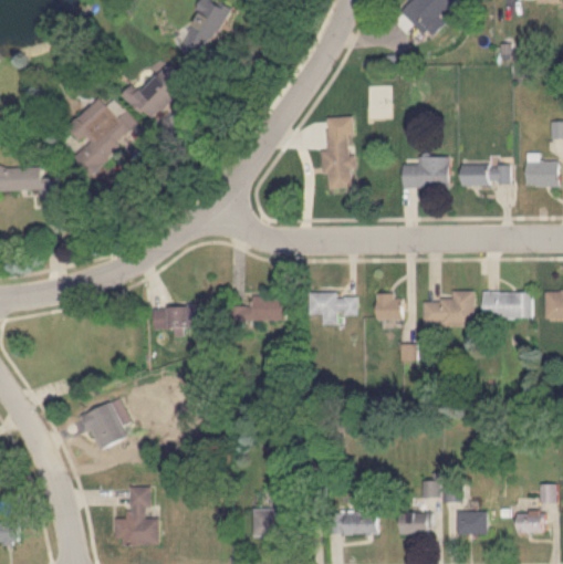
[(210,48),(231,10),(214,0),(202,0),(176,49),(218,72),(226,56),(210,48)]
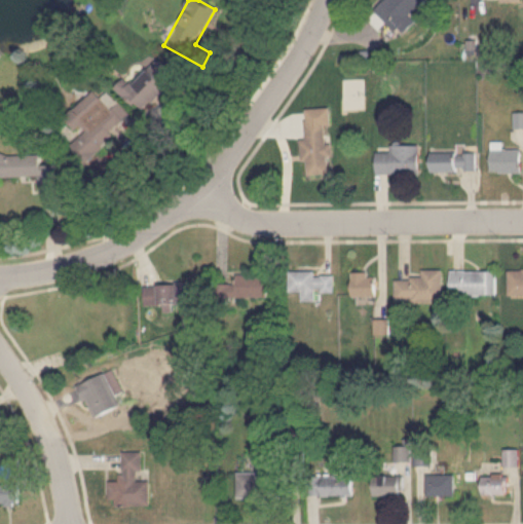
[(383,0),(372,12),(399,38),(412,24),(406,17),(422,0),(383,0)]
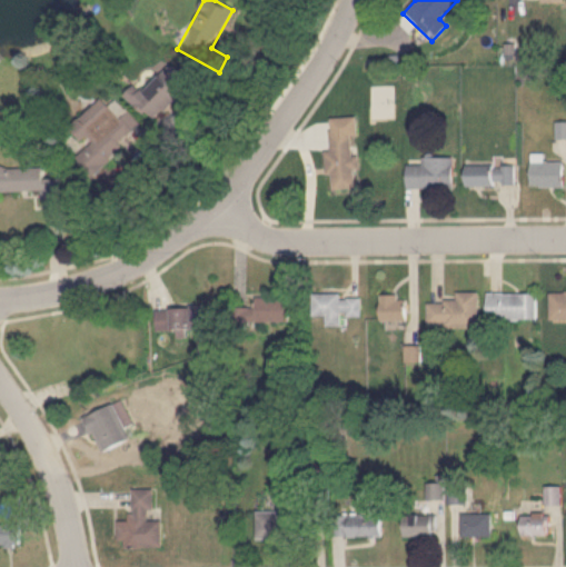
[(152,123),(180,95),(194,108),(206,96),(171,63),(144,92),(135,85),(123,96),(152,123)]
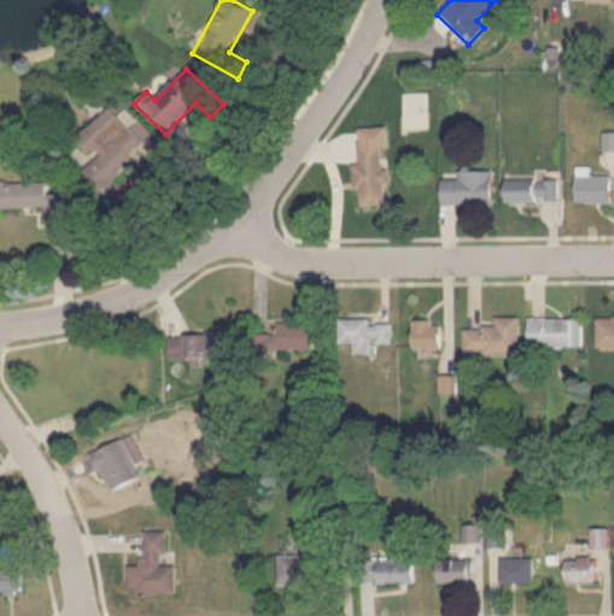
[(126,110),(117,117),(109,108),(75,139),(94,161),(82,172),(98,190),(153,139),(126,110)]
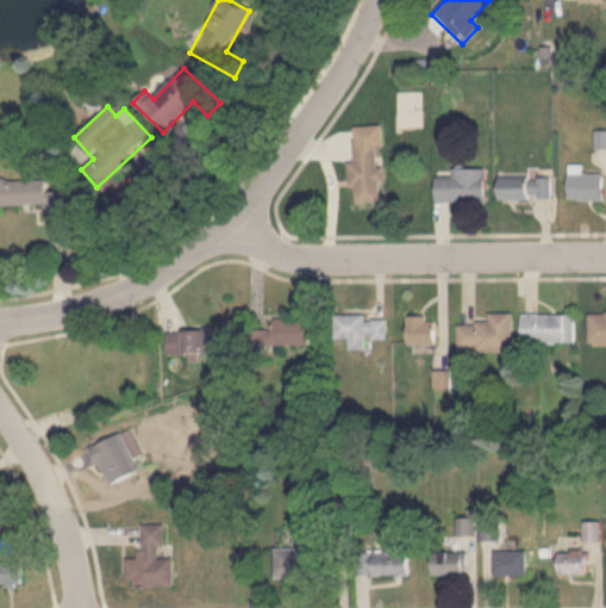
[(351,128),(353,162),(349,163),(350,204),(379,204),(379,184),(382,184),(382,168),(376,168),(375,148),(381,148),(380,126),(351,128)]
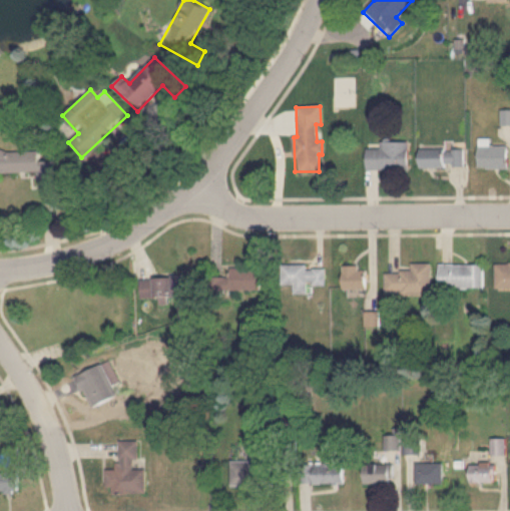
[(407,170),(407,142),(380,142),(380,150),(366,150),(366,170),(407,170)]
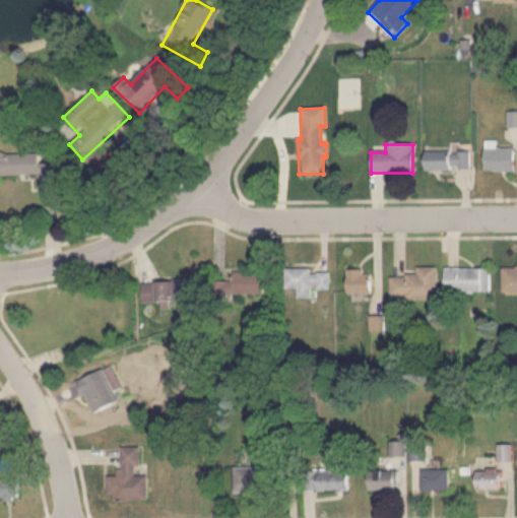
[(486,172),(514,172),(514,150),(486,150),(486,172)]
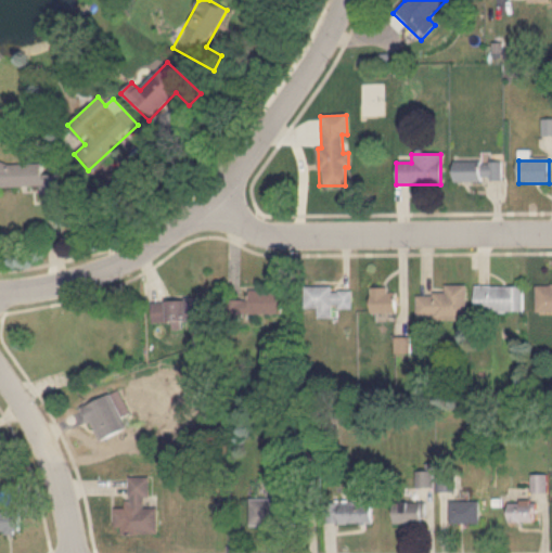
[(500,163),(452,163),(452,182),(500,182),(500,163)]
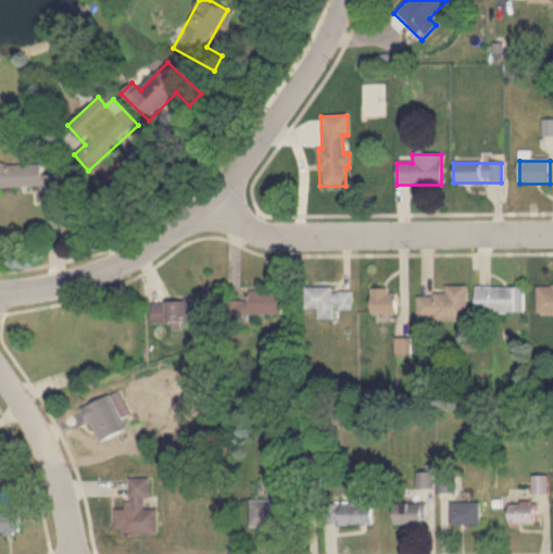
[(41,164),(0,165),(0,188),(39,187),(39,196),(61,194),(60,175),(41,176),(41,164)]
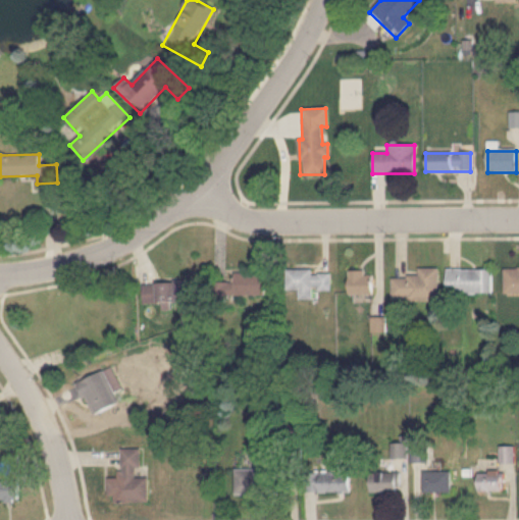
[(436,301),(436,269),(417,269),(417,278),(391,278),(391,301),(436,301)]
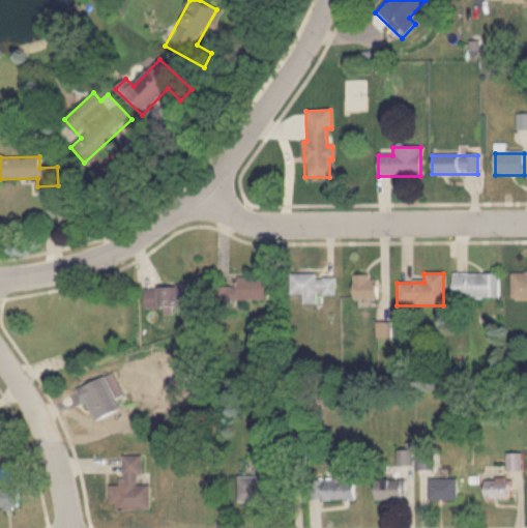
[(526,298),(526,273),(510,273),(510,298),(526,298)]
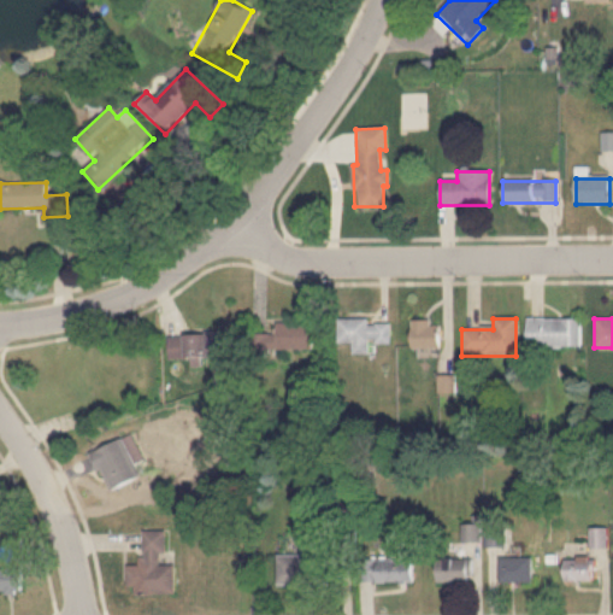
[(336,320),(336,343),(351,343),(351,355),(367,355),(367,344),(388,344),(388,322),(367,322),(367,320),(336,320)]
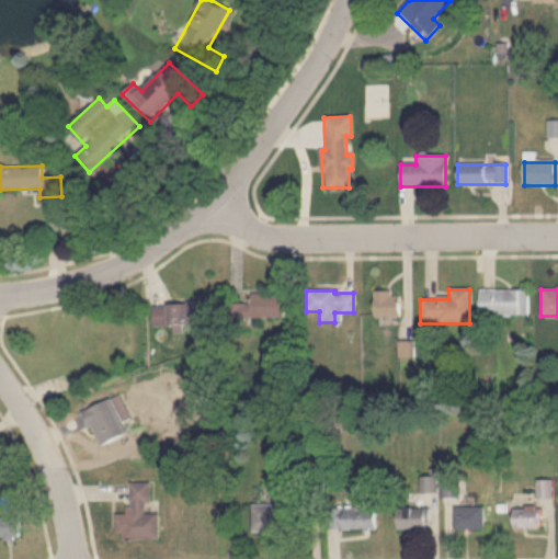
[(479,317),(527,317),(527,291),(479,291),(479,317)]
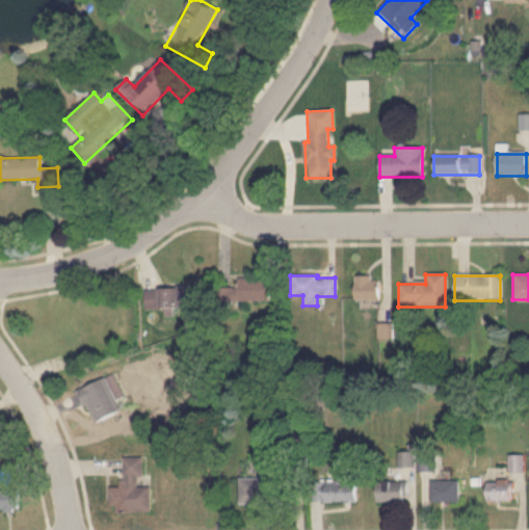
[(353,302),(379,302),(379,277),(353,277),(353,302)]
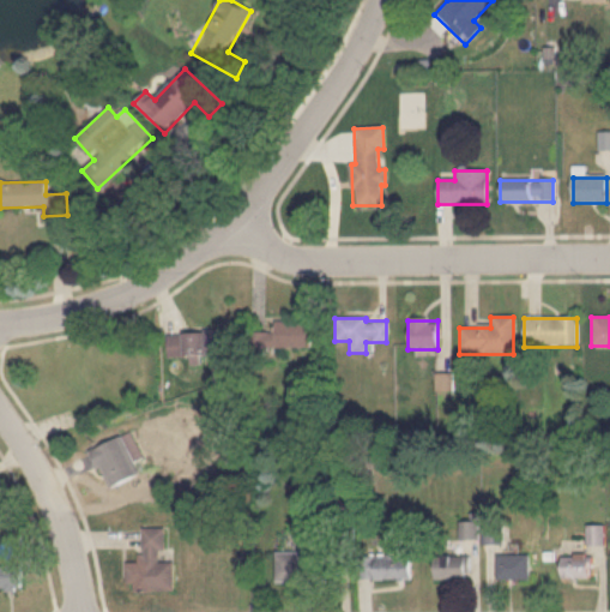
[(273,333),(252,333),(252,349),(309,349),(309,322),(273,322),(273,333)]
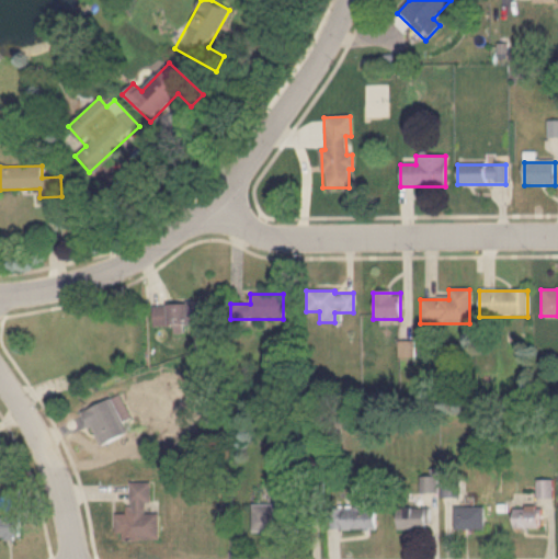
[(150,304),(150,327),(202,327),(202,304),(150,304)]
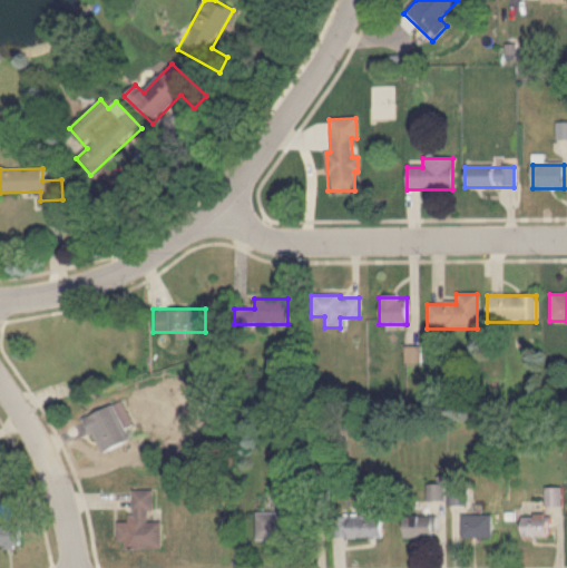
[(82,420),(99,456),(130,440),(113,405),(82,420)]
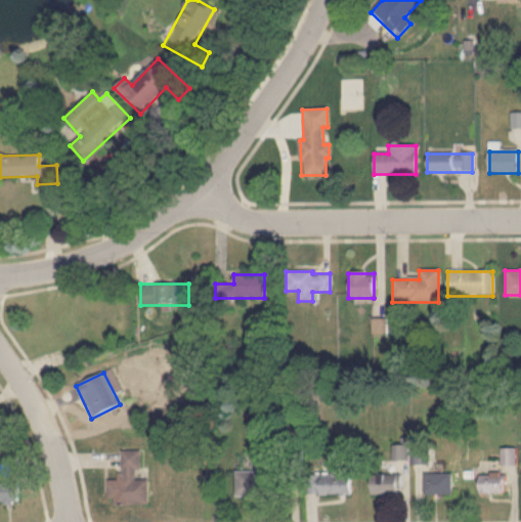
[(147,505),(146,480),(138,480),(138,451),(119,451),(120,480),(106,481),(106,506),(147,505)]
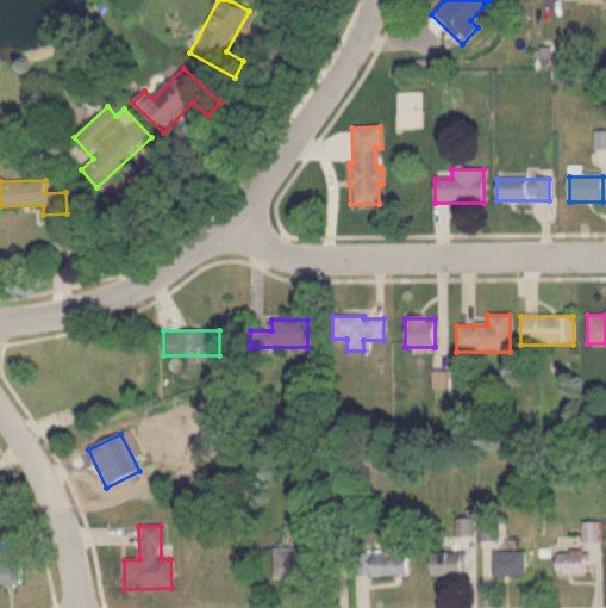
[(478,540),(493,540),(493,526),(478,526),(478,540)]
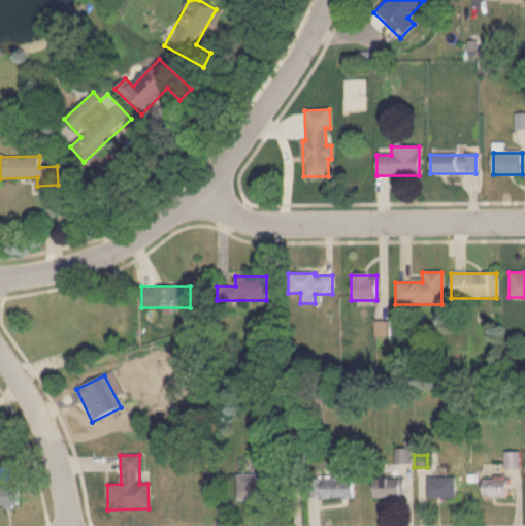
[(235,501),(280,502),(280,468),(256,468),(256,477),(236,477),(235,501)]
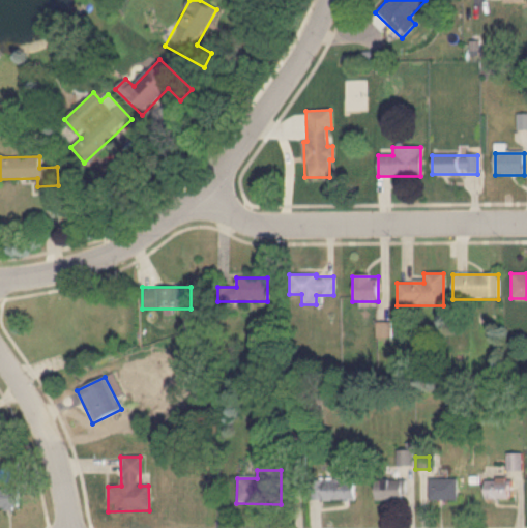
[(429,500),(458,500),(458,478),(429,478),(429,500)]
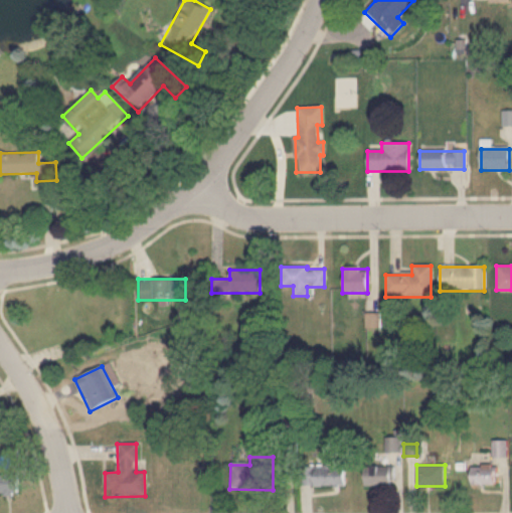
[(345,466),(300,466),(300,486),(345,486),(345,466)]
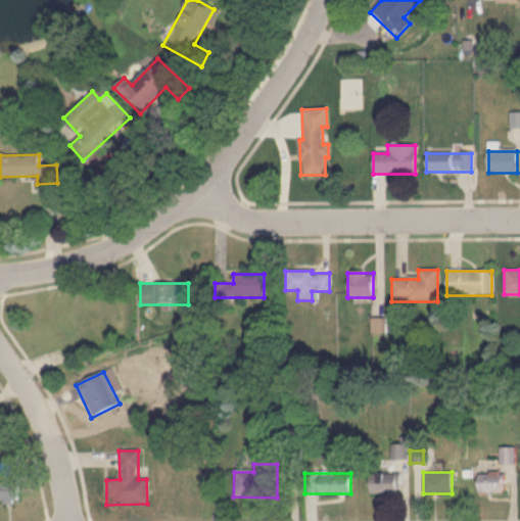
[(502,492),(502,473),(476,473),(476,492),(502,492)]
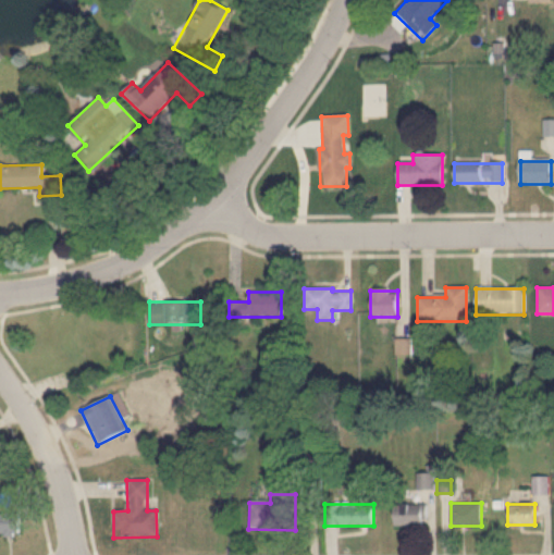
[(425,505),(394,505),(394,526),(425,526),(425,505)]
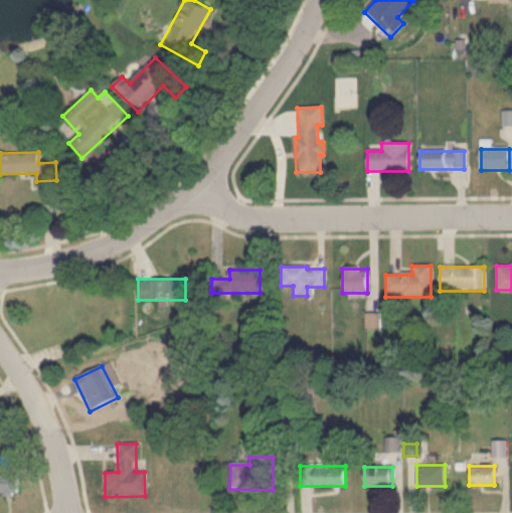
[(0,493),(16,493),(16,475),(0,475),(0,493)]
